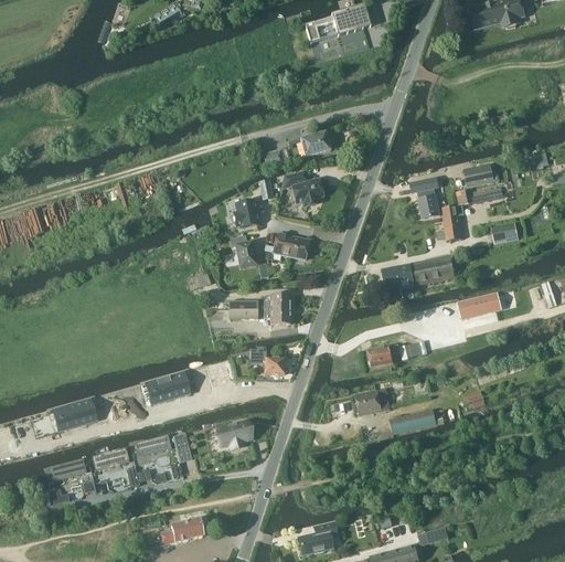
[(470,8),(476,28),(501,21),(502,27),(505,25),(507,27),(508,28),(515,25),(516,23),(516,22),(520,21),(519,17),(524,14),(521,1),(526,0),(502,0),(494,2),(494,1),(486,3),(487,4),(470,8)]
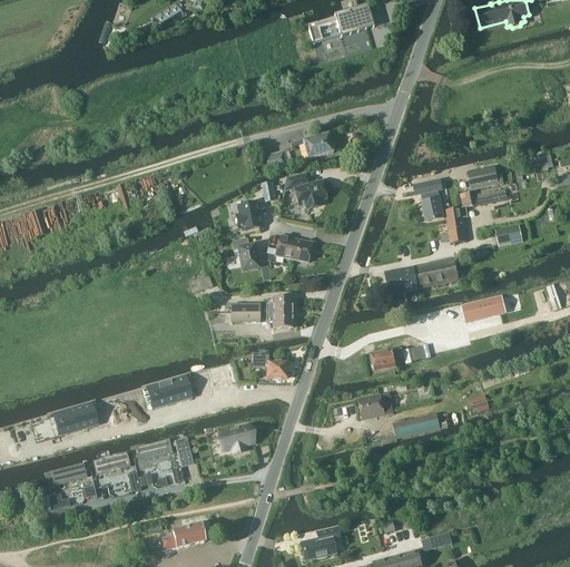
[(334,12),(335,15),(307,23),(313,40),(323,37),(318,26),(336,20),(341,32),(373,22),(369,8),(366,9),(364,3),(334,12)]
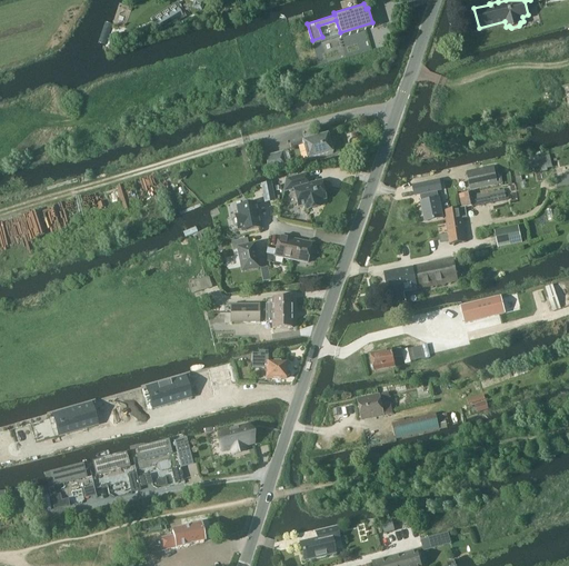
[(182,13),(178,6),(156,20),(160,28),(182,13)]
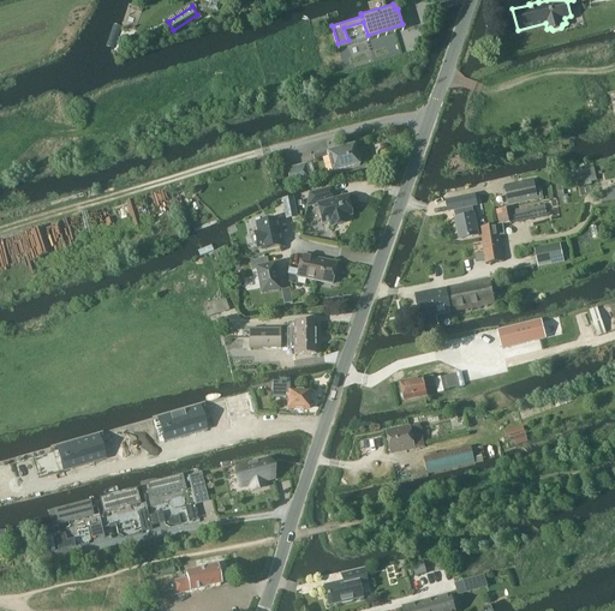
[(315,159),(282,167),(286,183),(360,162),(359,159),(364,157),(360,145),(356,147),(354,142),(314,153),(315,159)]
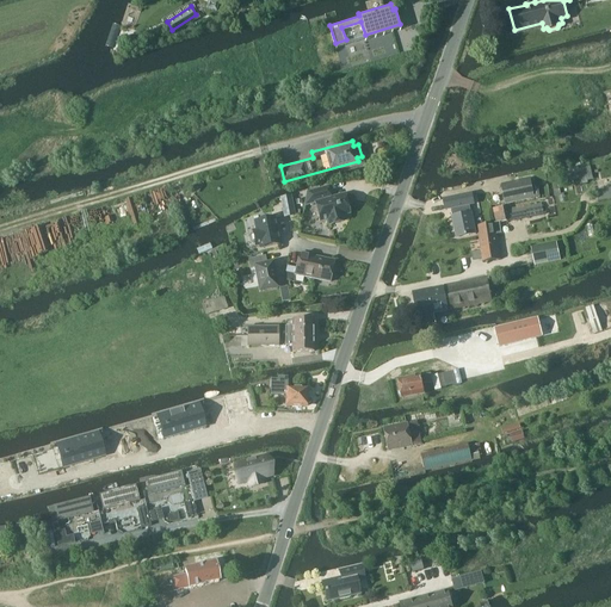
[(566,179),(580,175),(578,166),(563,169),(566,179)]
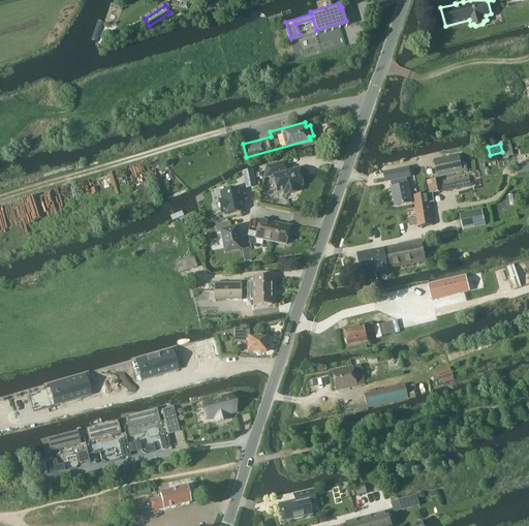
[(466,159),(462,160),(460,152),(434,157),(437,173),(467,166),(466,159)]
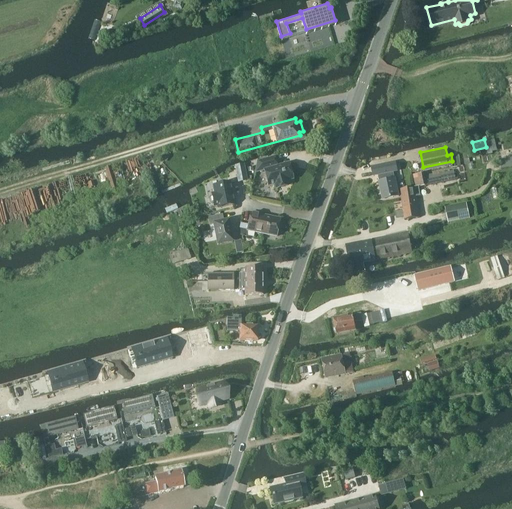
[(274,154),(257,159),(255,170),(264,167),(268,183),(275,181),(276,186),(288,183),(286,178),(292,176),(288,161),(277,164),(274,154)]
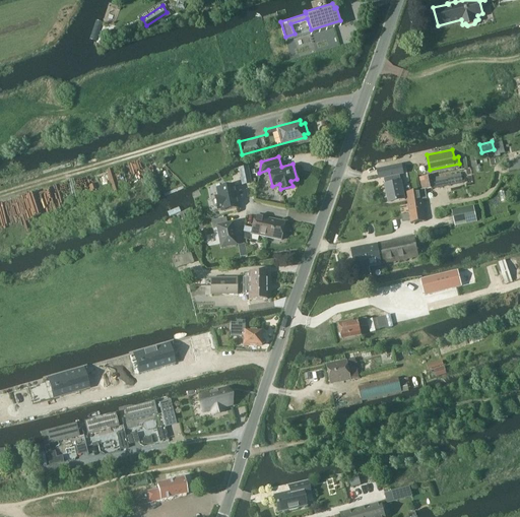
[(510,170),(519,167),(519,156),(507,160),(510,170)]
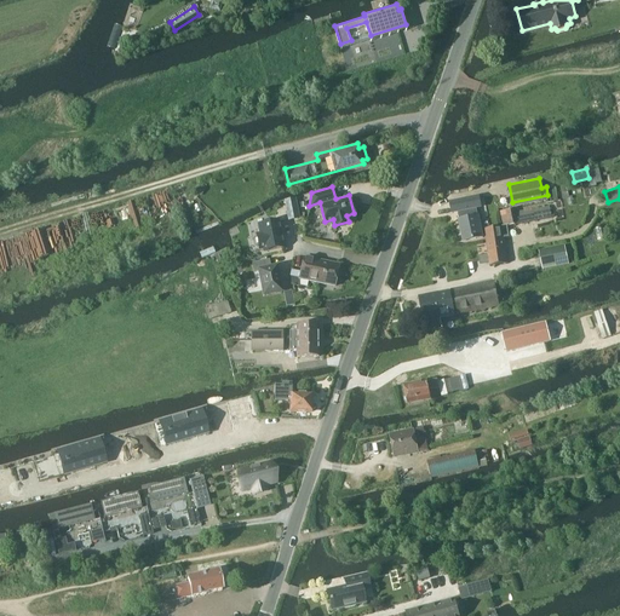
[(477,205),(481,203),(480,194),(451,200),(452,209),(460,208),(461,216),(459,217),(464,239),(483,235),(478,212),(477,205)]
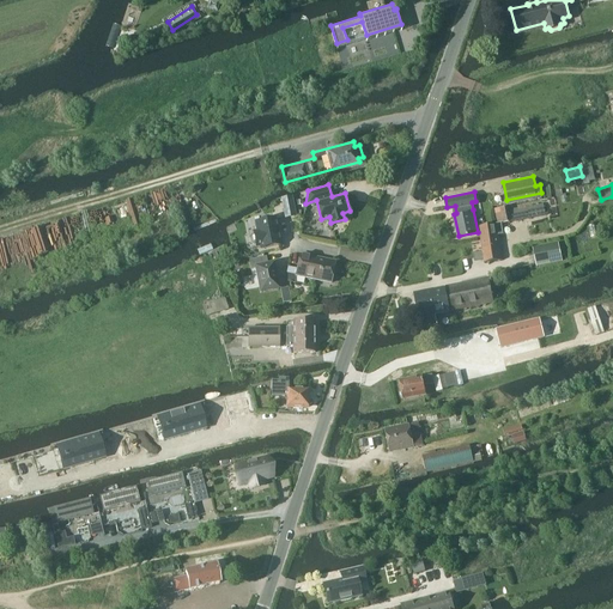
[(281,196),(286,214),(295,213),(291,194),(281,196)]
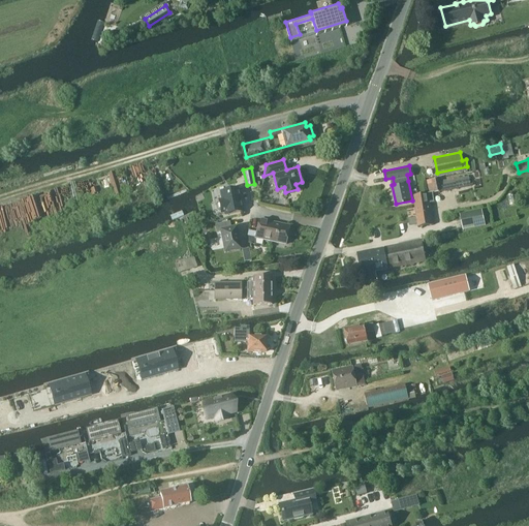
[(440,190),(471,184),(469,173),(438,179),(437,176),(432,177),(432,181),(428,182),(430,190),(430,191),(434,190),(440,189),(440,190)]
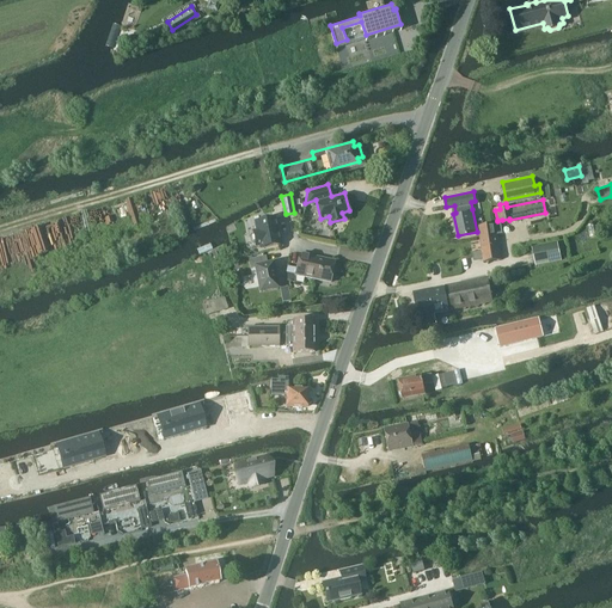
[(254,240),(256,240),(256,243),(259,241),(261,245),(280,241),(274,215),(256,219),(257,228),(254,229),(254,232),(251,232),(250,234),(251,239),(254,240)]
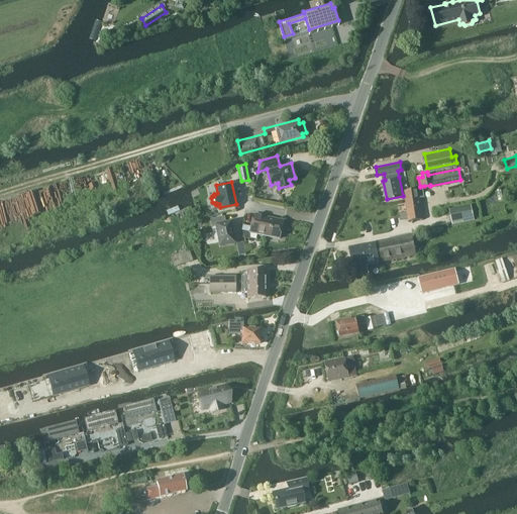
[(420,186),(404,188),(407,207),(422,204),(421,196),(425,195),(424,186),(420,187),(420,186)]
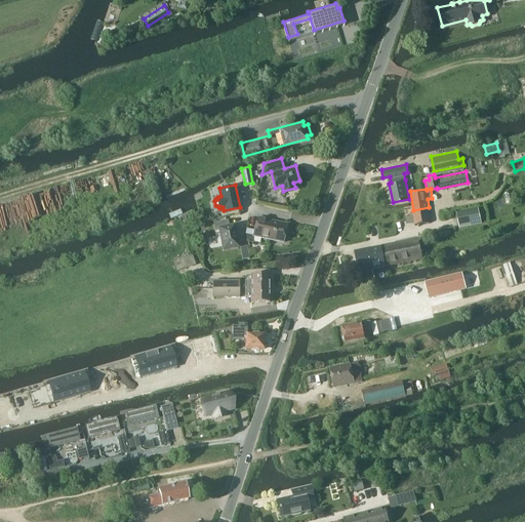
[(459,225),(482,221),(479,205),(456,209),(459,225)]
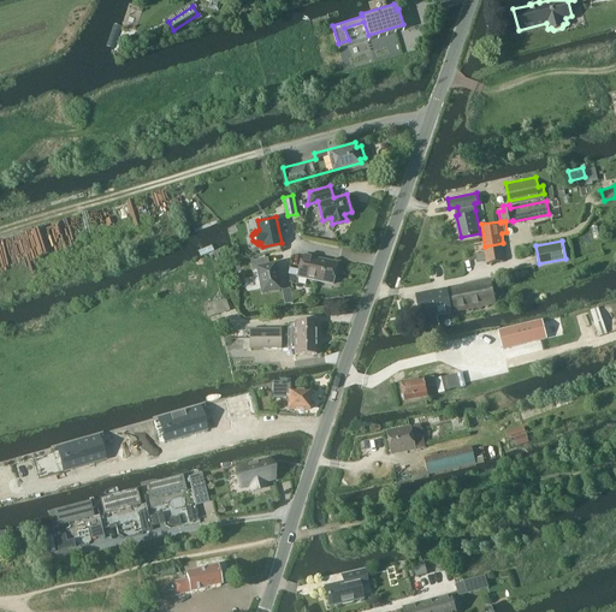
[(486,257),(487,261),(505,259),(503,243),(485,247),(485,249),(486,257)]
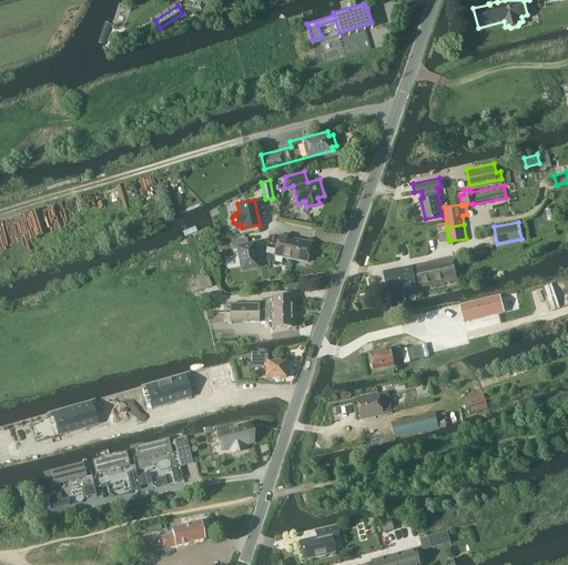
[(306,260),(311,240),(279,233),(275,246),(266,244),(265,253),(266,258),(273,260),(274,253),(306,260)]
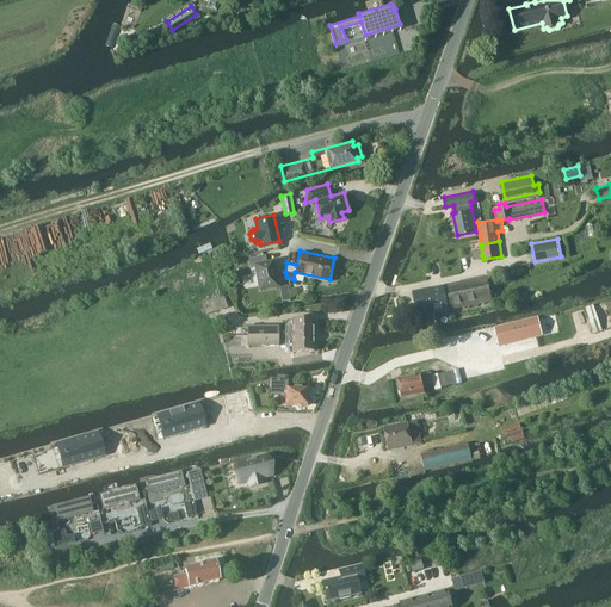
[(260,289),(277,285),(272,260),(266,261),(265,253),(248,256),(251,265),(255,265),(260,289)]
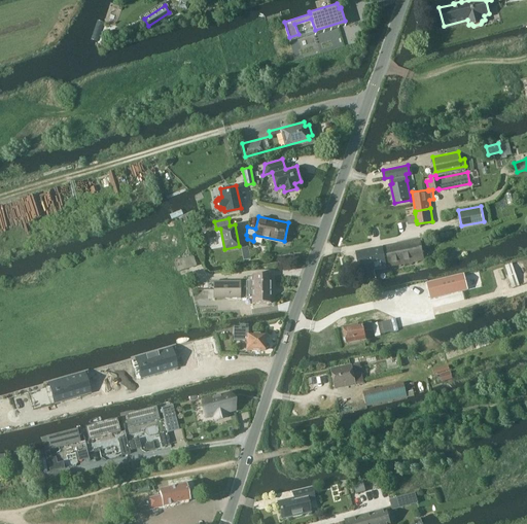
[(386,258),(387,265),(424,257),(420,237),(383,244),(386,258)]
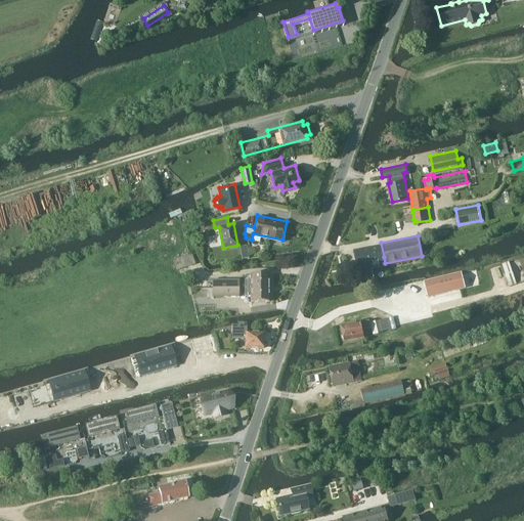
[(384,257),(381,243),(354,249),(358,268),(361,268),(363,275),(375,273),(373,265),(385,263),(384,257)]
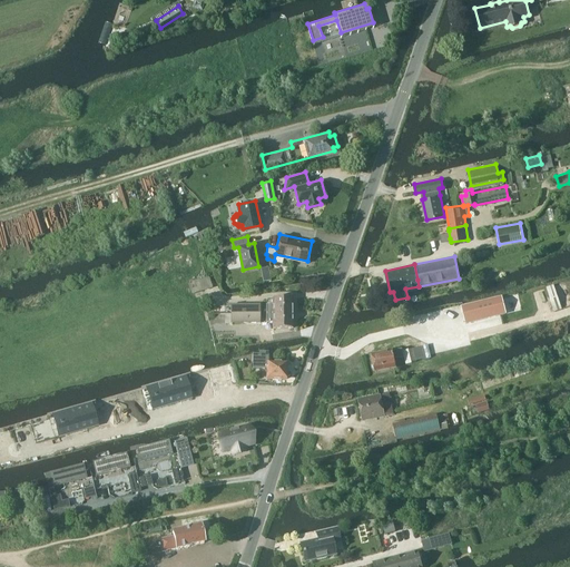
[(197,291),(212,285),(208,274),(189,281),(188,282),(192,293),(197,291)]
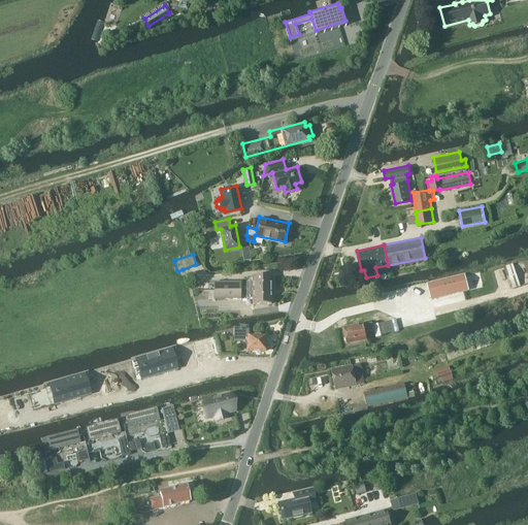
[(527,256),(505,264),(513,286),(527,281),(527,256)]
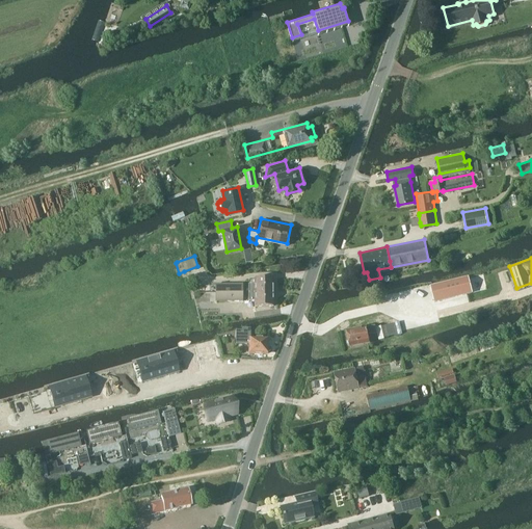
[(469,274),(431,284),(435,299),(472,290),(469,274)]
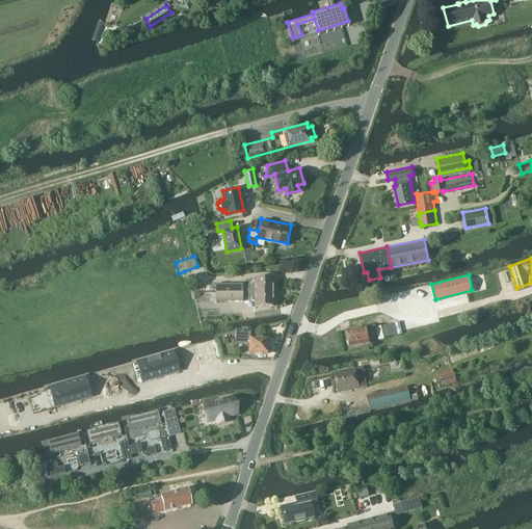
[(248,288),(273,288),(273,275),(255,275),(255,282),(248,282),(248,288)]
